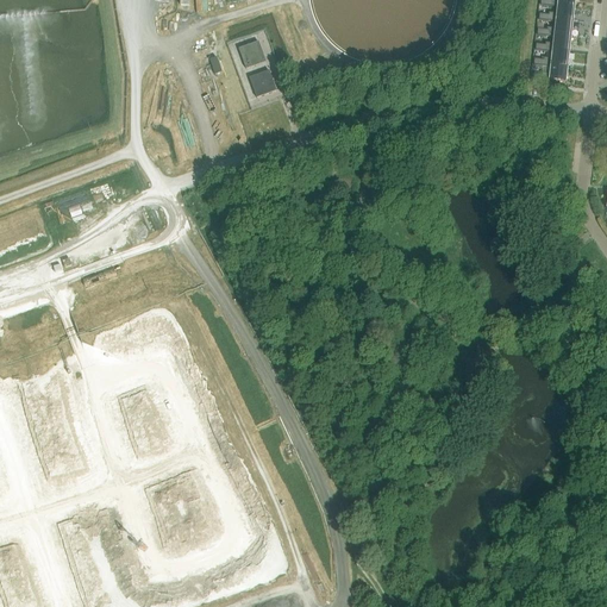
[(537,12),(536,19),(545,19),(554,20),(555,18),(570,20),(571,5),(556,2),(556,5),(555,12),(546,11),(546,13),(543,13),(537,12)]
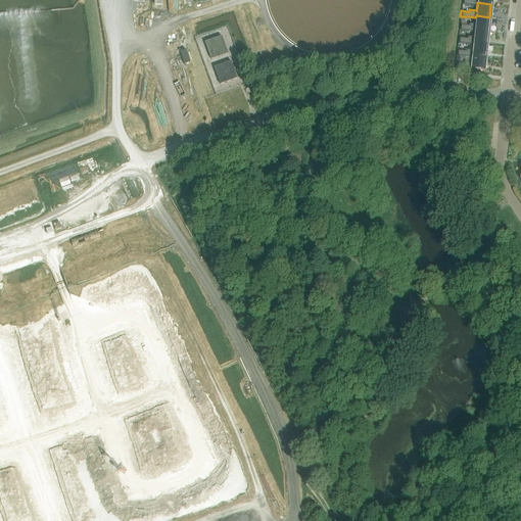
[(460,24),(459,29),(467,30),(474,31),(474,29),(488,31),(489,17),(476,15),(475,17),(475,24),(468,22),(468,25),(460,24)]
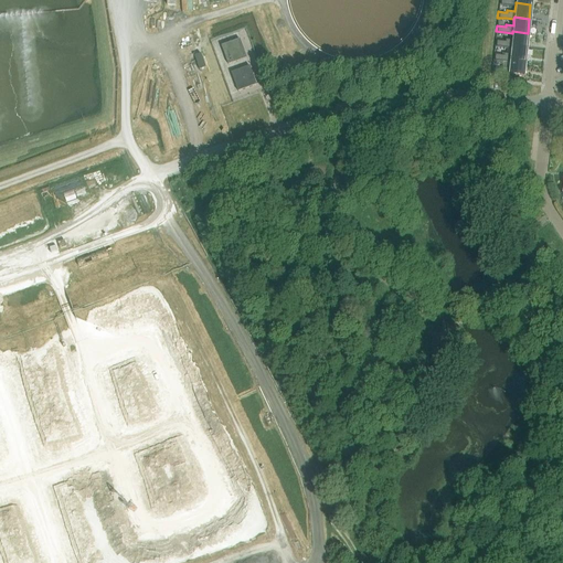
[(495,39),(494,45),(502,46),(511,48),(511,45),(526,46),(528,33),(512,31),(512,33),(511,39),(503,38),(503,40),(495,39)]
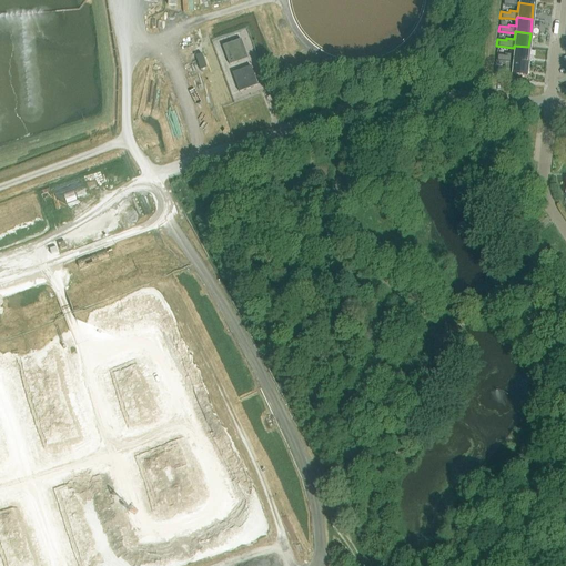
[(228,63),(245,57),(239,38),(221,44),(228,63)]
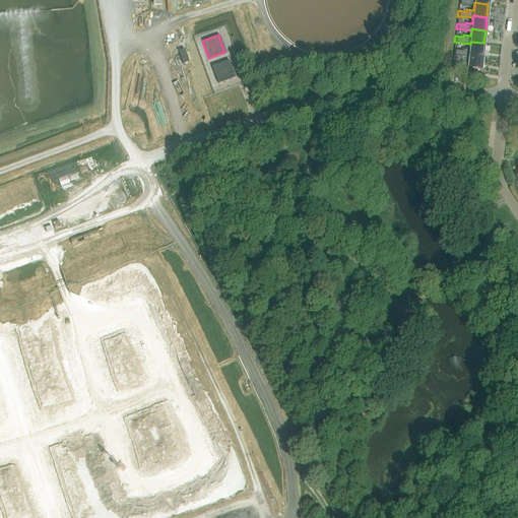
[(454,49),(453,54),(461,55),(468,56),(468,55),(482,56),(483,43),(470,42),(470,44),(469,49),(462,48),(462,50),(454,49)]
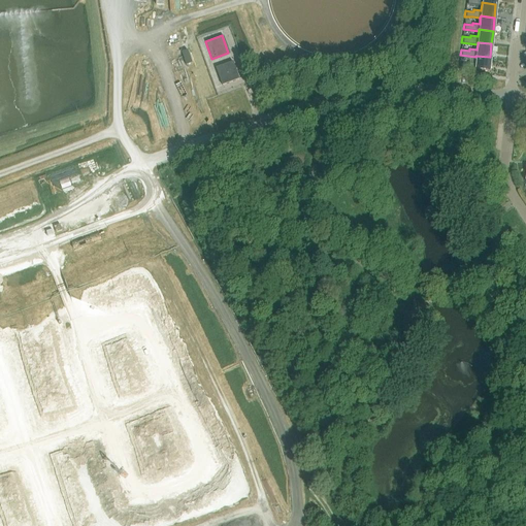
[(179,51),(185,63),(191,62),(186,48),(179,51)]
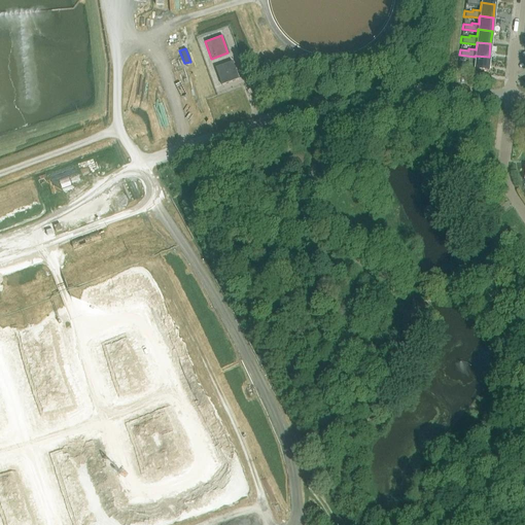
[(458,63),(457,68),(465,69),(474,70),(474,69),(487,70),(489,57),(475,56),(475,57),(475,63),(466,62),(466,64),(458,63)]
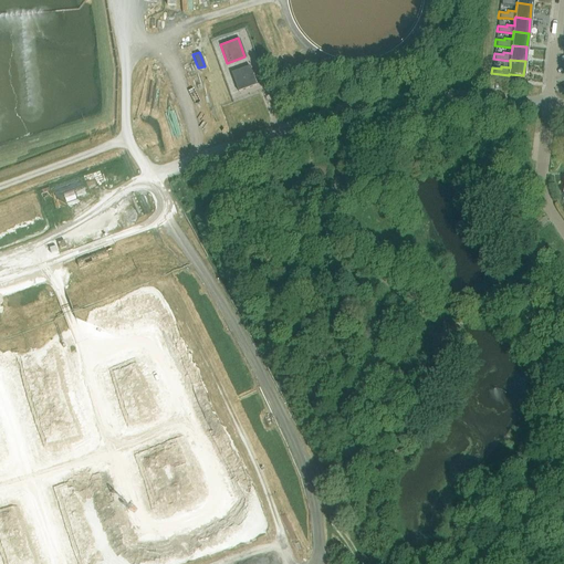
[(230,71),(237,90),(254,83),(248,64),(230,71)]
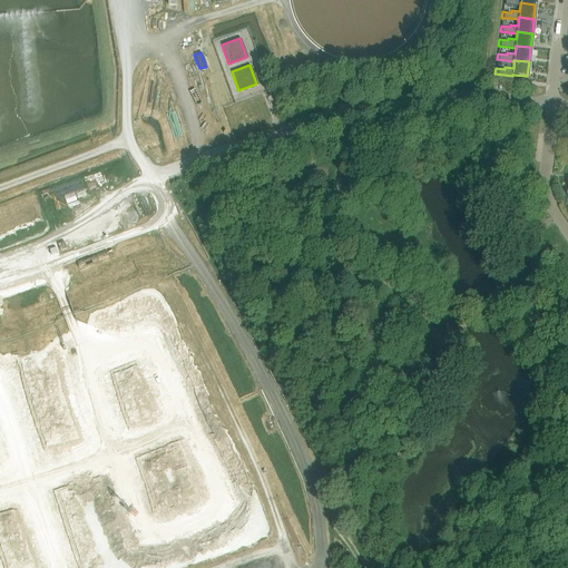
All buildings are outlined.
